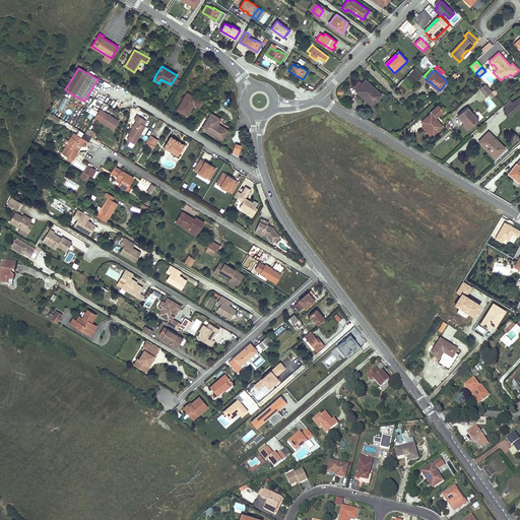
[(360,93),(361,92),(374,105),(382,95),(366,80),(362,84),(355,90),(360,93)]
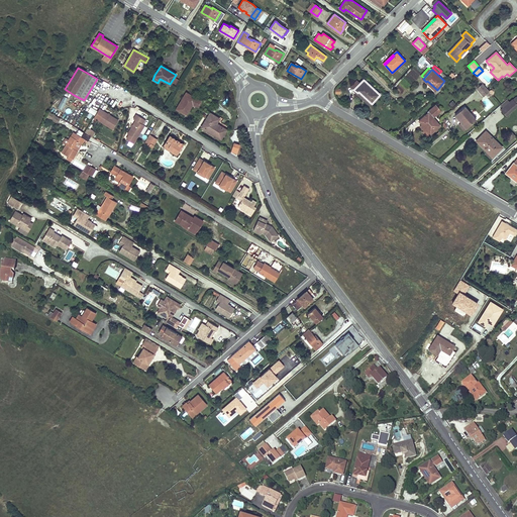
[(359,84),(357,81),(351,87),(353,90),(359,84)]
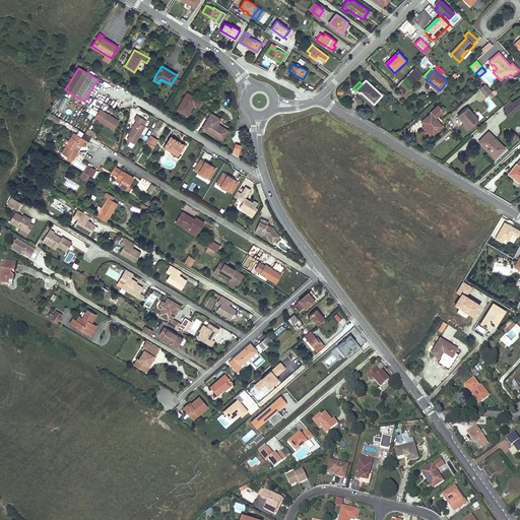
[(440,90),(430,81),(429,82),(439,91),(440,90)]
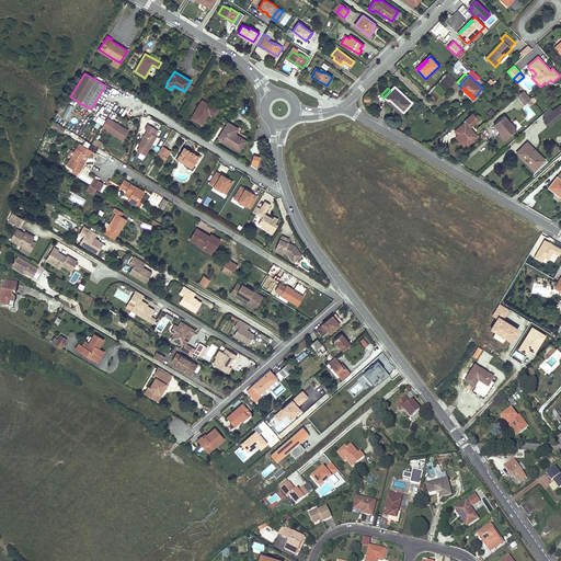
[(522,93),(518,96),(525,104),(528,101),(531,104),(535,102),(531,99),(524,91),(522,93)]
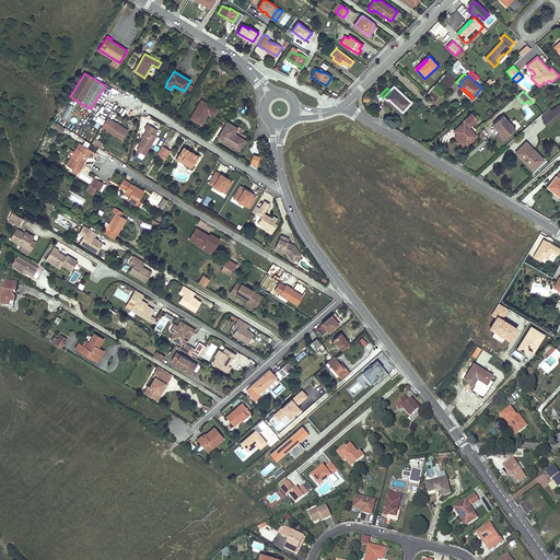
[(403,113),(388,100),(387,101),(401,114),(403,113)]
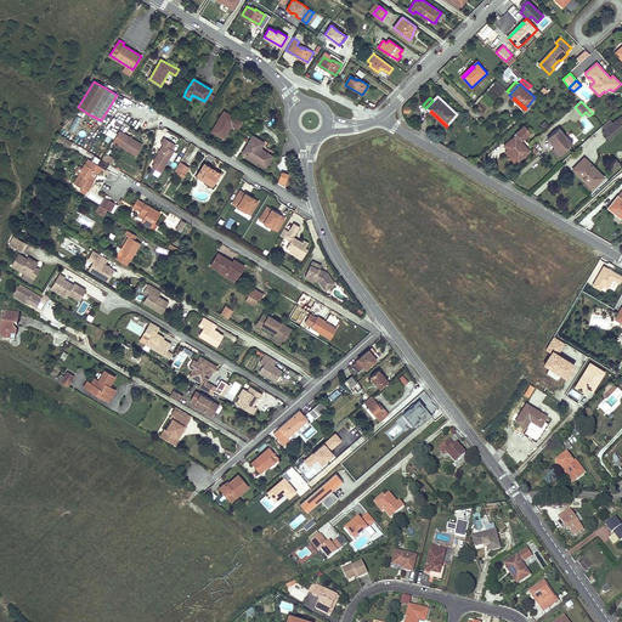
[(225,112),(213,131),(224,137),(232,124),(238,128),(242,122),(225,112)]
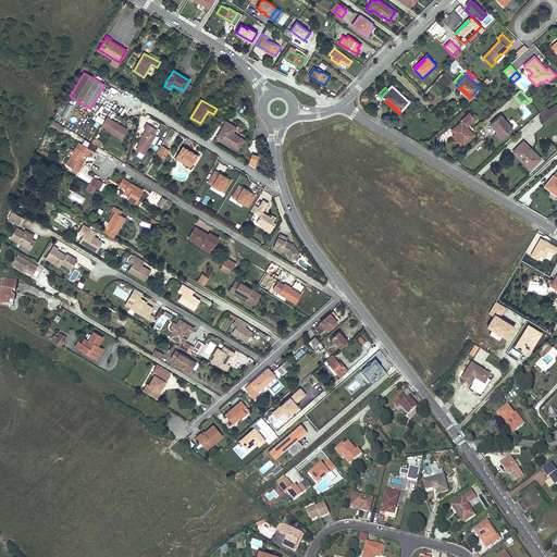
[(62,116),(67,118),(72,103),(66,102),(62,116)]
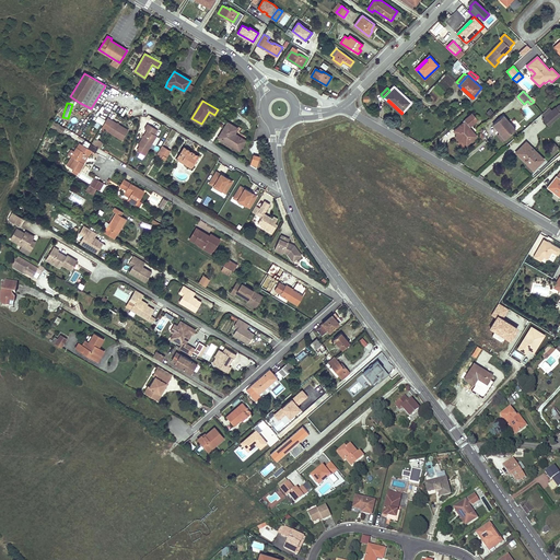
[(556,108),(552,112),(546,117),(543,119),(548,126),(559,115),(559,113),(559,112),(559,105),(556,108)]
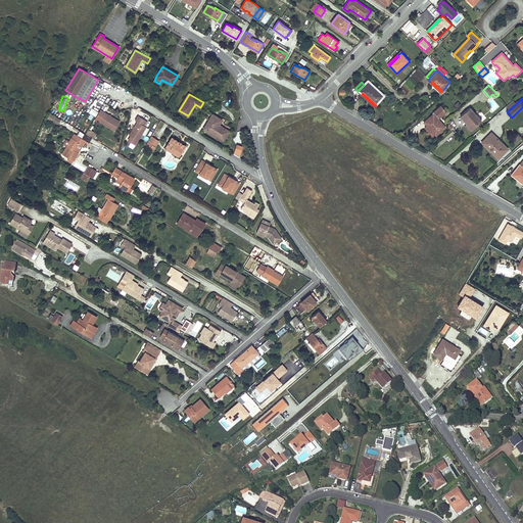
[(507,106),(510,109),(516,104),(513,101),(507,106)]
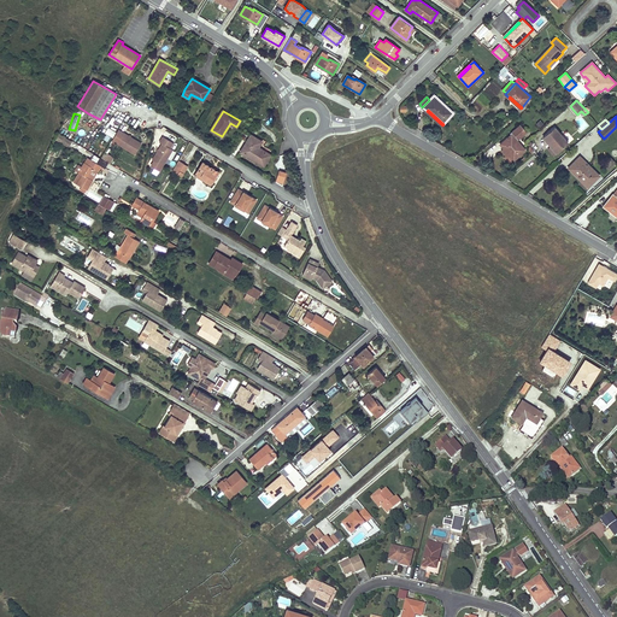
[(526,130),(521,125),(511,134),(512,135),(500,145),(504,148),(505,148),(515,159),(526,151),(517,141),(526,130)]
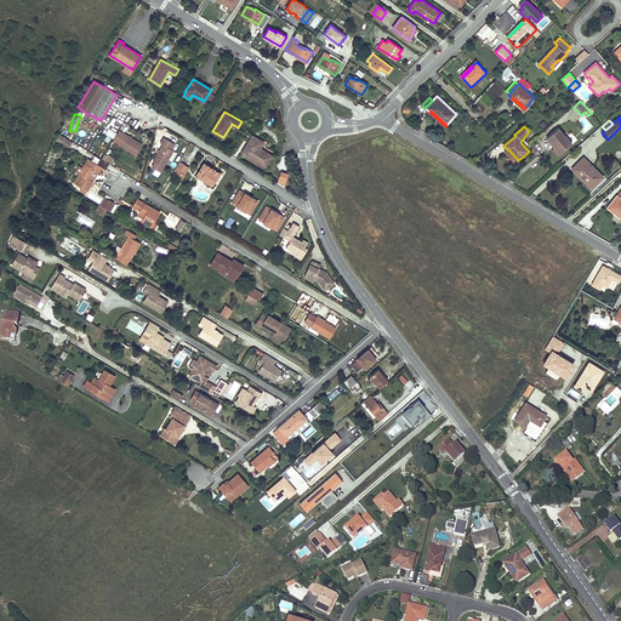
[(108,127),(106,134),(113,138),(117,132),(108,127)]
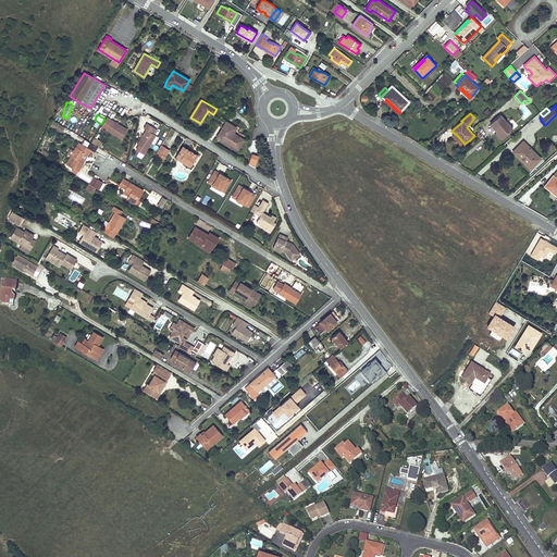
[(494,127),(495,127),(504,137),(512,130),(500,114),(491,124),(494,127)]
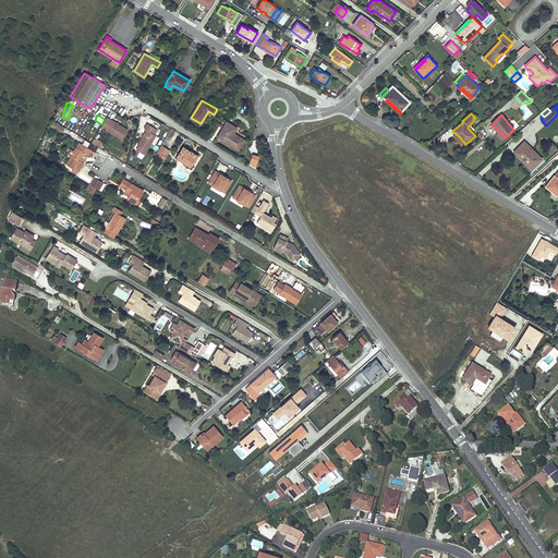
[(106,119),(100,126),(122,138),(128,130),(107,117),(106,119)]
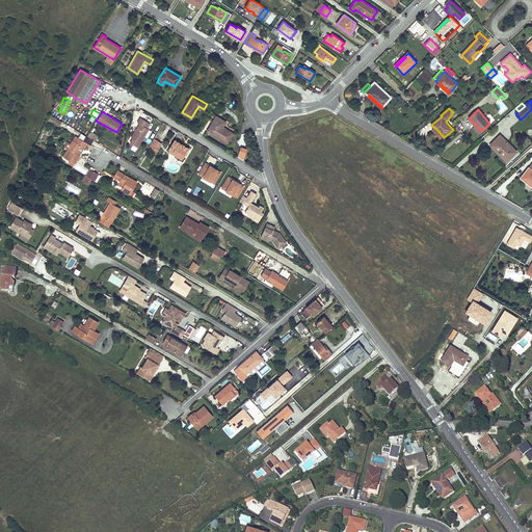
[(453,112),(446,122),(454,114),(453,112)]
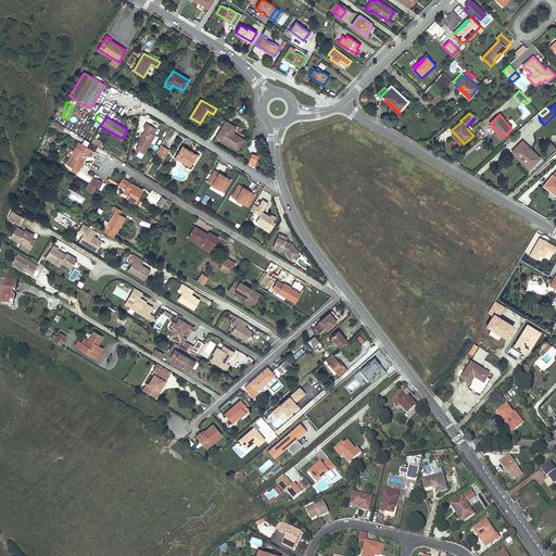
[(52,122),(51,124),(61,130),(62,127),(52,122)]
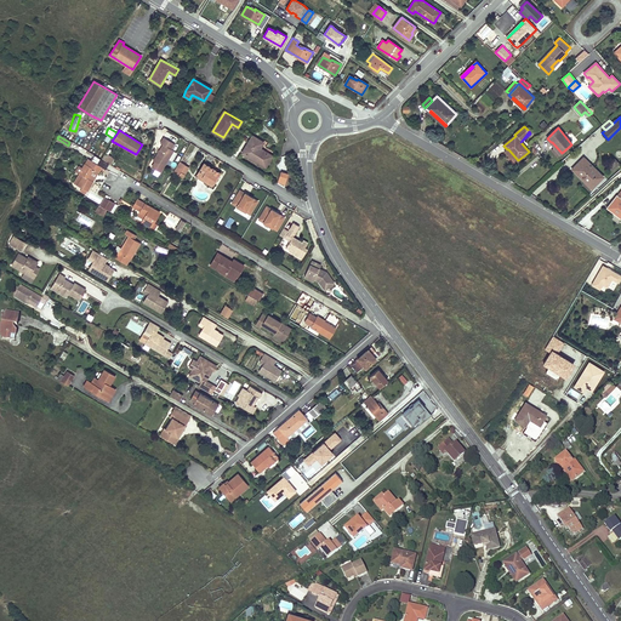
[(252,136),(243,152),(266,166),(272,155),(260,148),(263,142),(252,136)]
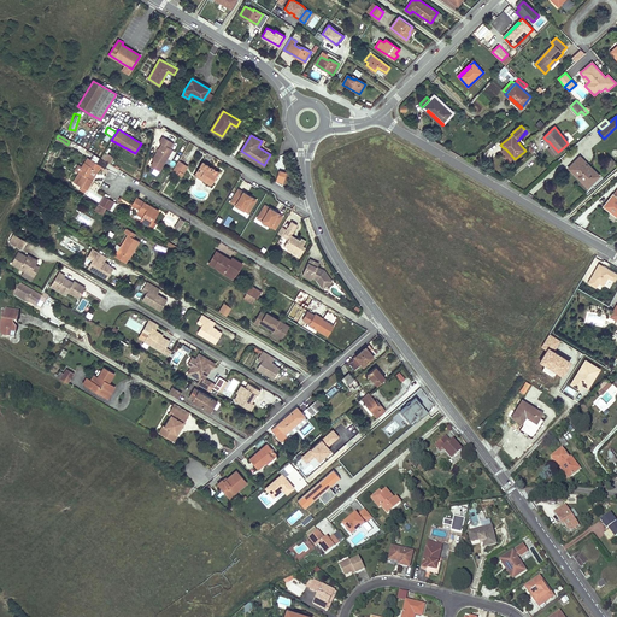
[(159,171),(163,165),(172,150),(170,148),(172,144),(163,136),(159,142),(162,144),(152,159),(154,160),(151,166),(159,171)]
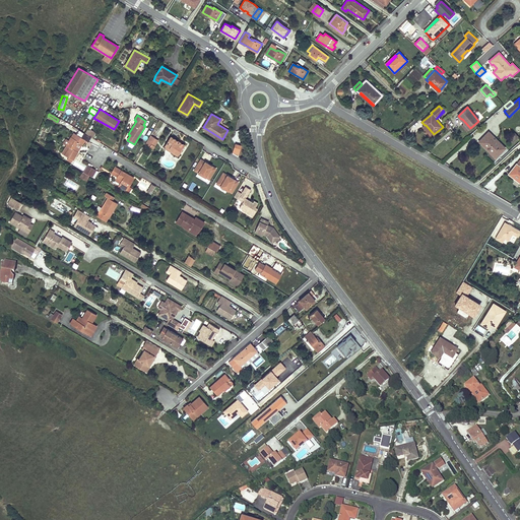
[(470,128),(462,119),(461,119),(464,123),(462,125),(467,131),(470,128)]
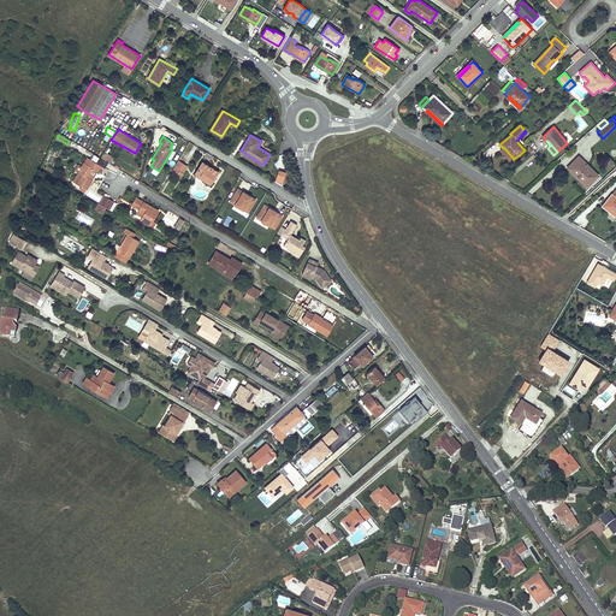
[(514,159),(504,148),(503,148),(507,153),(502,158),(508,165),(514,159)]
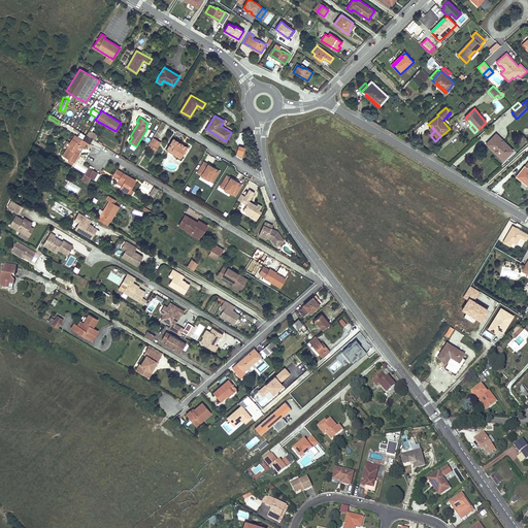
[(83,139),(86,141),(90,144),(93,139),(90,137),(86,135),(86,134),(83,139)]
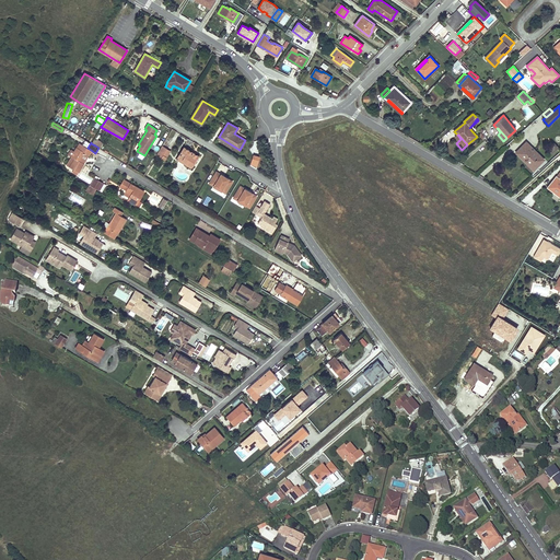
[(544,159),(526,142),(516,153),(528,163),(535,168),(544,159)]
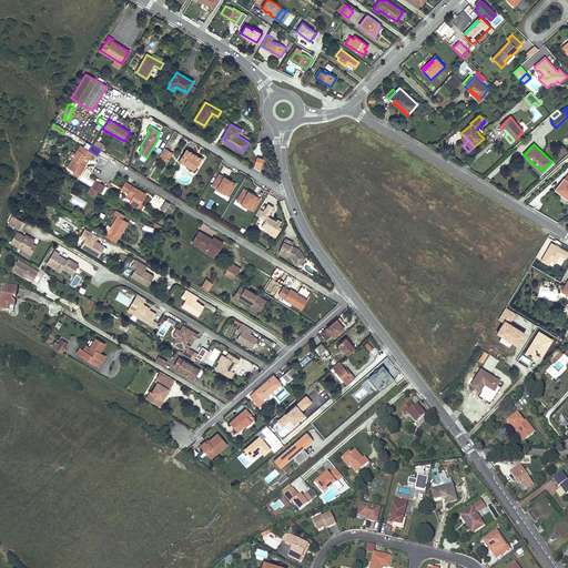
[(558,152),(561,155),(567,150),(563,144),(560,146),(563,149),(558,152)]
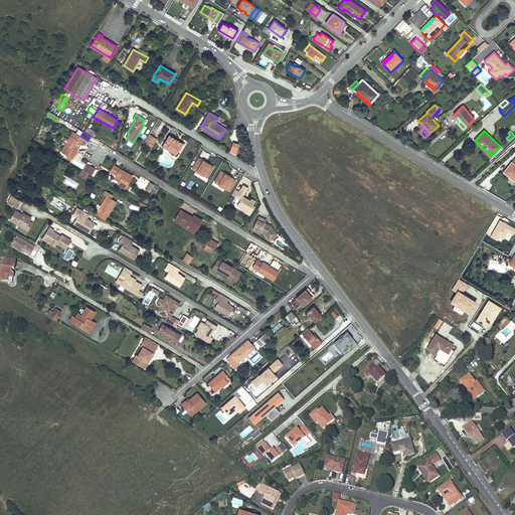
[(70,136),(65,144),(67,146),(63,153),(67,156),(71,158),(76,150),(73,148),(78,141),(81,143),(83,138),(80,136),(75,134),(72,138),(70,136)]
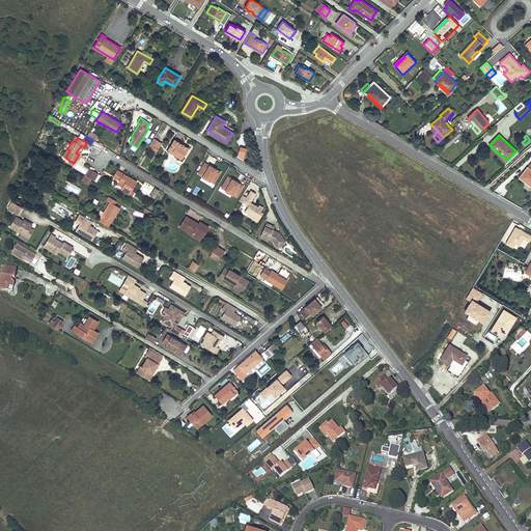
[(158,141),(154,138),(148,147),(156,152),(158,149),(155,147),(158,141)]
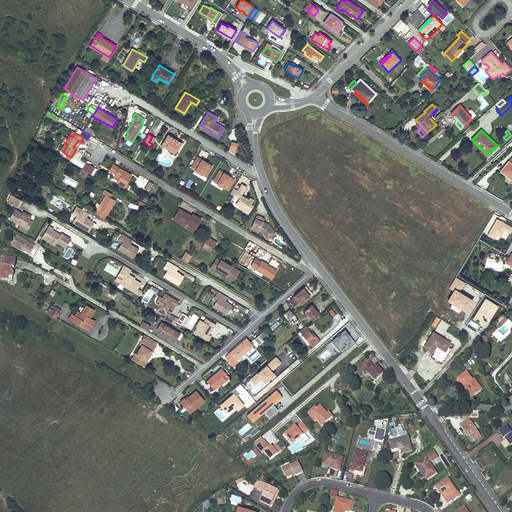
[(168,135),(163,143),(176,151),(180,143),(176,141),(176,140),(168,135)]
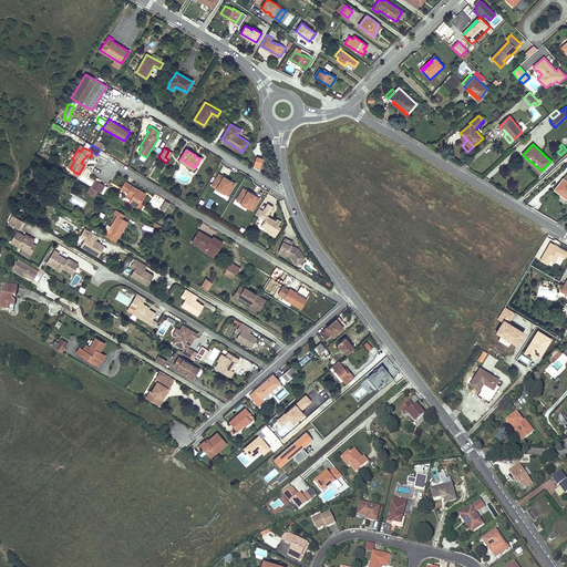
[(259,169),(264,158),(256,155),(253,167),(259,169)]
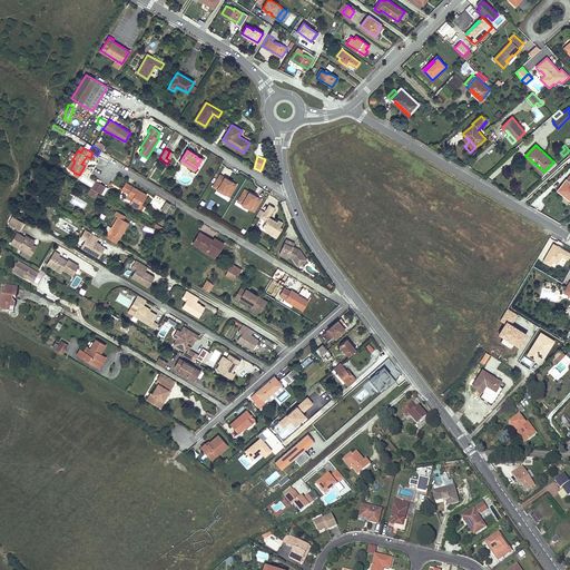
[(196,168),(182,159),(180,161),(194,169),(196,168)]
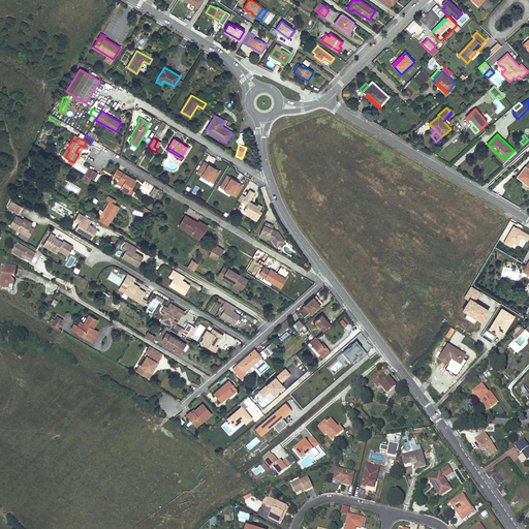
[(219,170),(204,161),(196,173),(212,182),(219,170)]
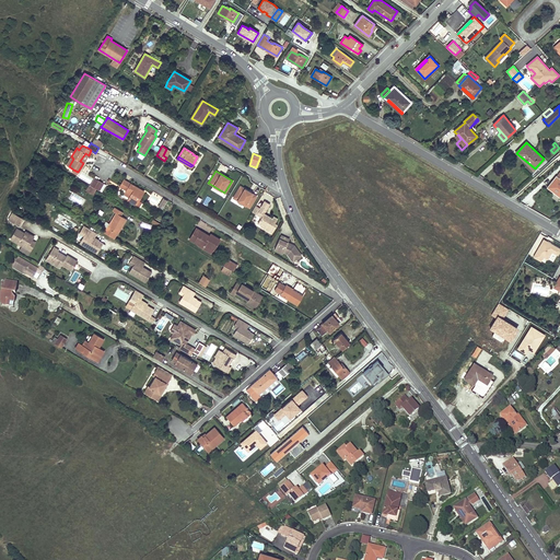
[(559,171),(548,186),(557,193),(556,195),(559,197),(559,171)]
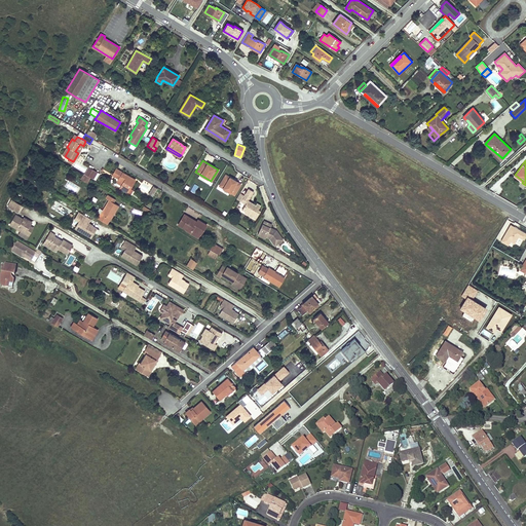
[(88,166),(85,174),(90,177),(96,180),(100,173),(88,166)]
